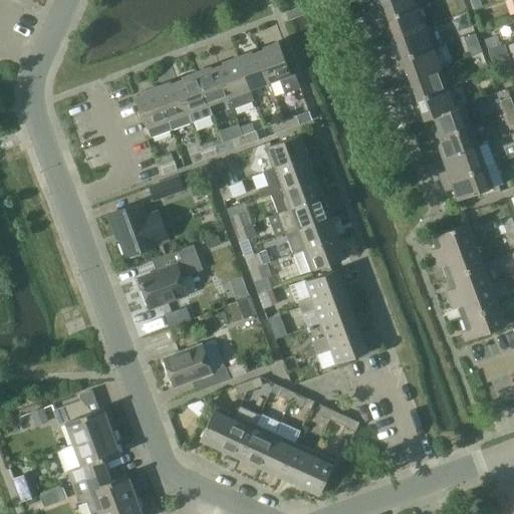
[(367,25),(421,6),(418,0),(377,0),(380,9),(364,15),(367,25)]
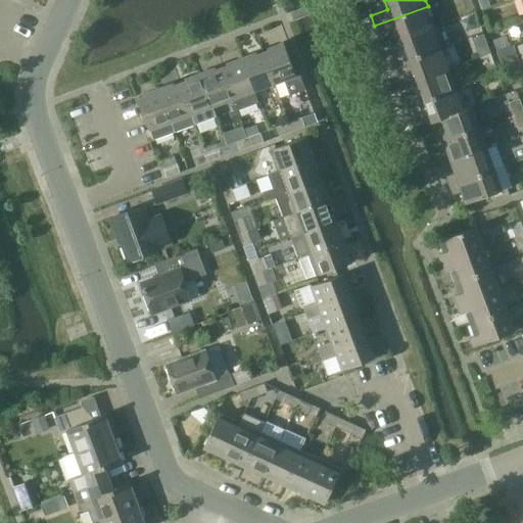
[(398,40),(435,27),(428,6),(374,26),(378,35),(394,29),(398,40)]
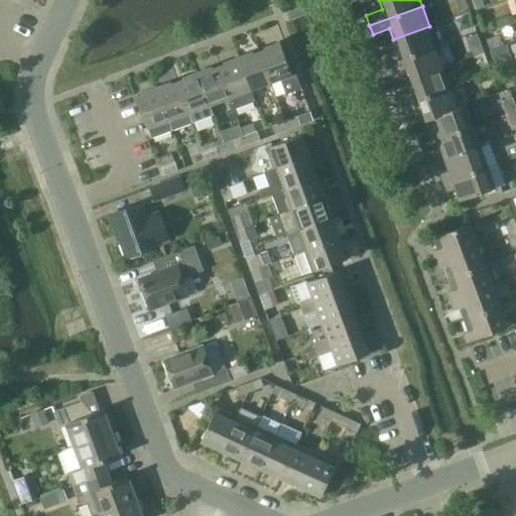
[(384,66),(437,46),(429,26),(393,39),(397,50),(381,56),(384,66)]
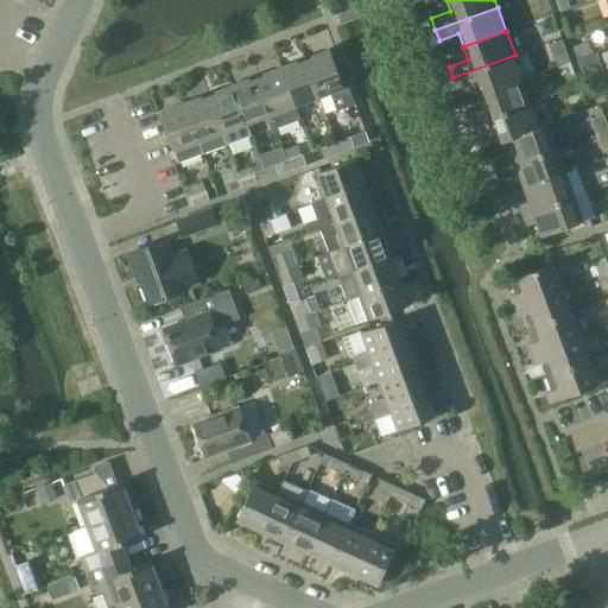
[(306,61),(320,96),(330,93),(337,111),(355,103),(348,86),(343,88),(329,49),(316,54),(314,57),(306,61)]
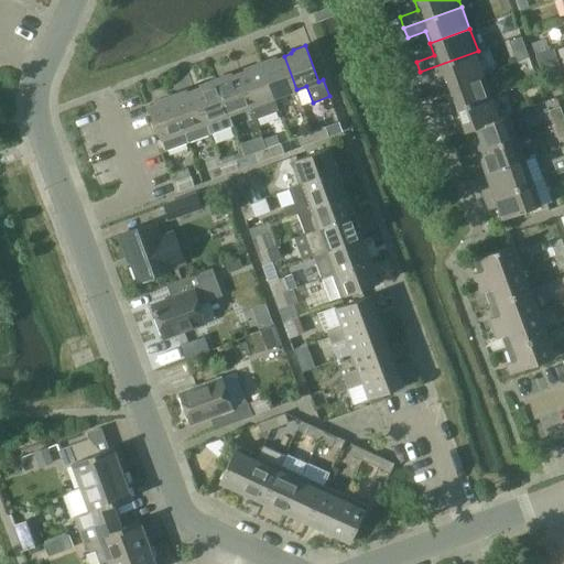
[(478,51),(420,72),(424,83),(442,76),(446,87),(486,73),(496,69),(488,47),(478,51)]
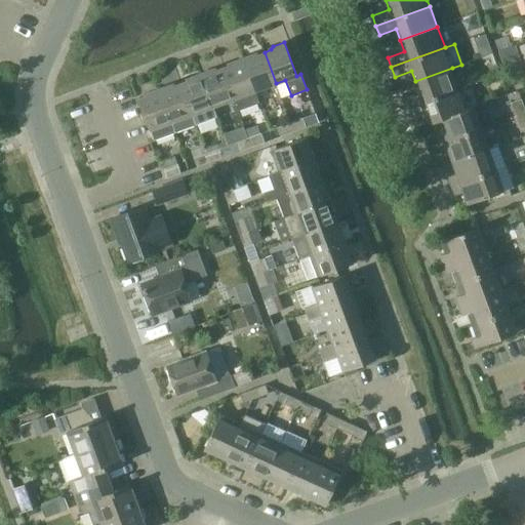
[(524,66),(516,45),(500,50),(508,72),(524,66)]
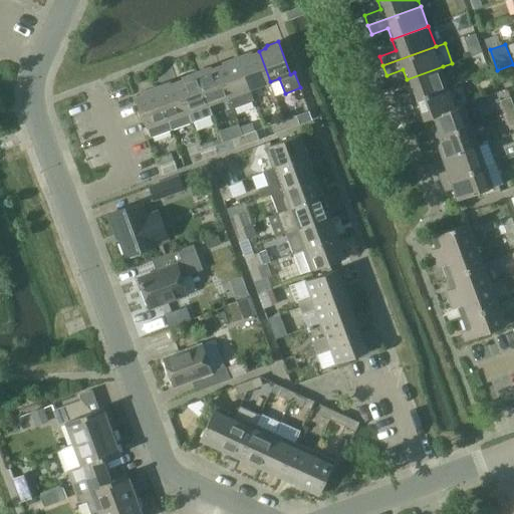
[(249,89),(250,89),(270,81),(259,51),(254,52),(250,51),(237,56),(249,89)]
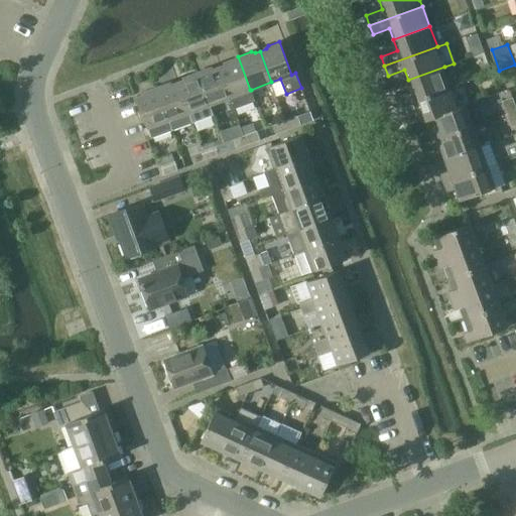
[(256,101),(251,90),(250,90),(238,56),(227,60),(226,63),(219,67),(230,97),(231,97),(235,108),(256,101)]
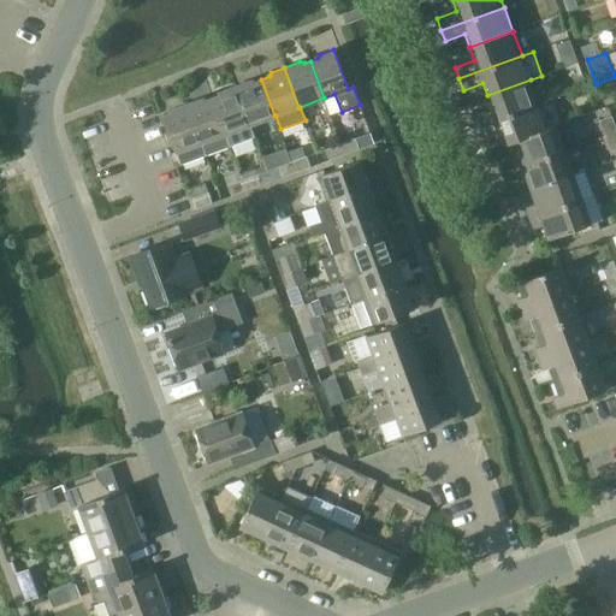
[(250,125),(252,125),(274,116),(261,80),(255,82),(249,81),(236,86),(250,125)]
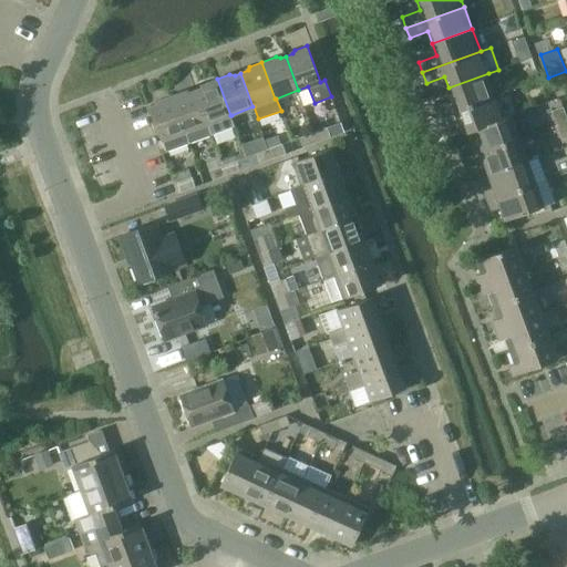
[(439,117),(496,96),(488,73),(449,88),(453,101),(434,106),(439,117)]
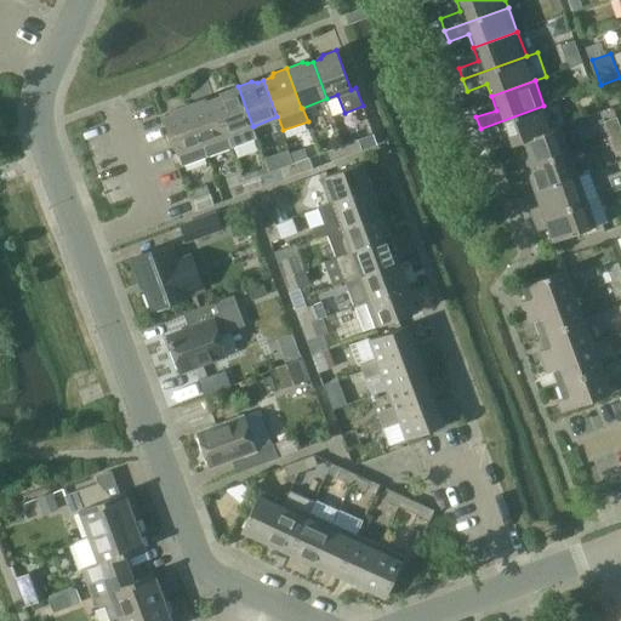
[(257,138),(254,126),(252,126),(238,86),(224,91),(220,96),(214,98),(232,147),(257,138)]
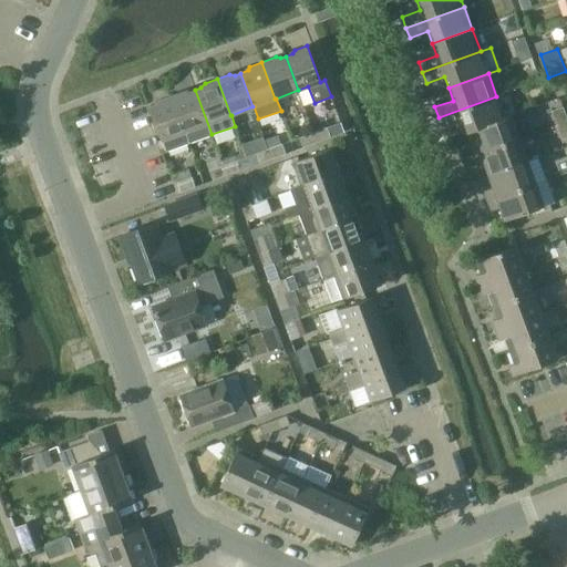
[(191,143),(212,134),(195,90),(191,92),(185,91),(173,95),(191,143)]
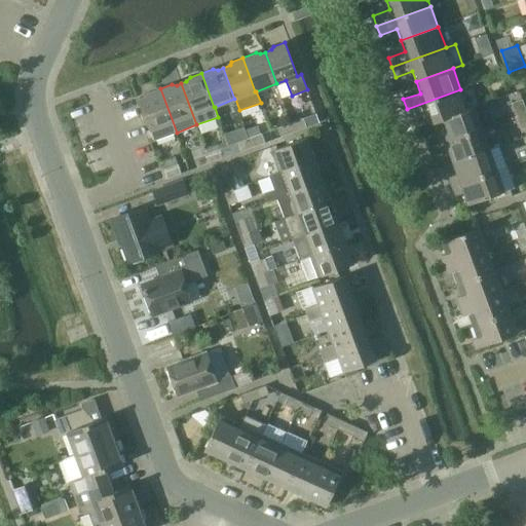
[(155,140),(177,133),(160,88),(149,92),(147,96),(140,99),(155,140)]
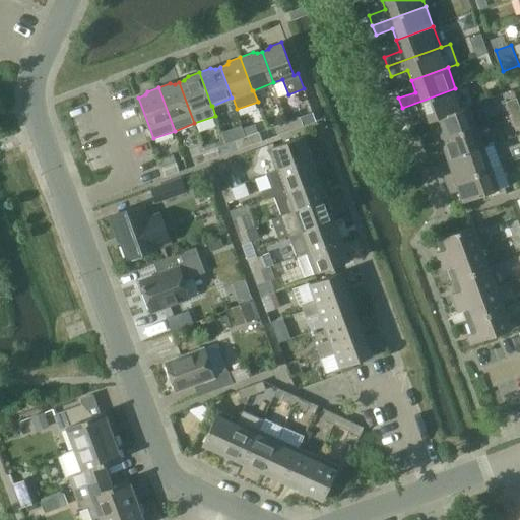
[(434,119),(463,109),(455,88),(402,108),(405,117),(421,112),(427,123),(435,120),(434,119)]
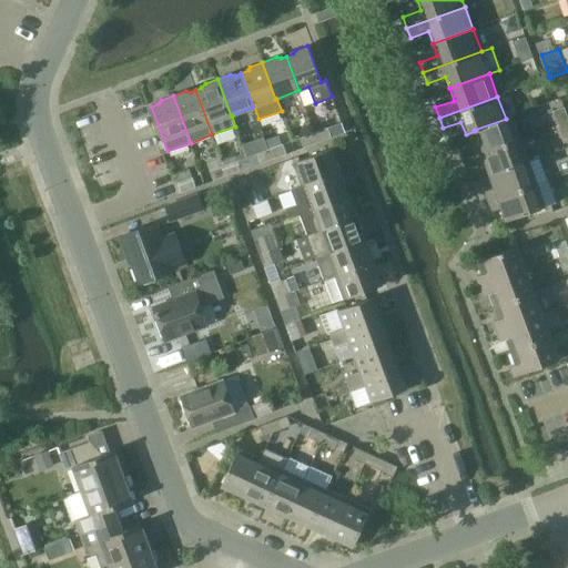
[(560,124),(567,121),(567,114),(566,108),(555,111),(560,124)]
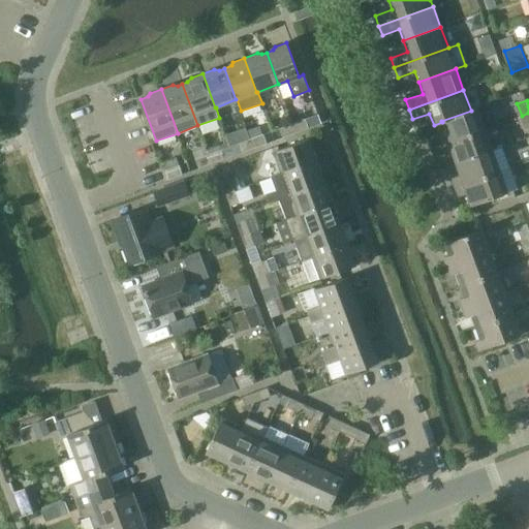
[(441,145),(487,128),(478,107),(471,111),(441,121),(442,122),(447,135),(438,138),(441,145)]
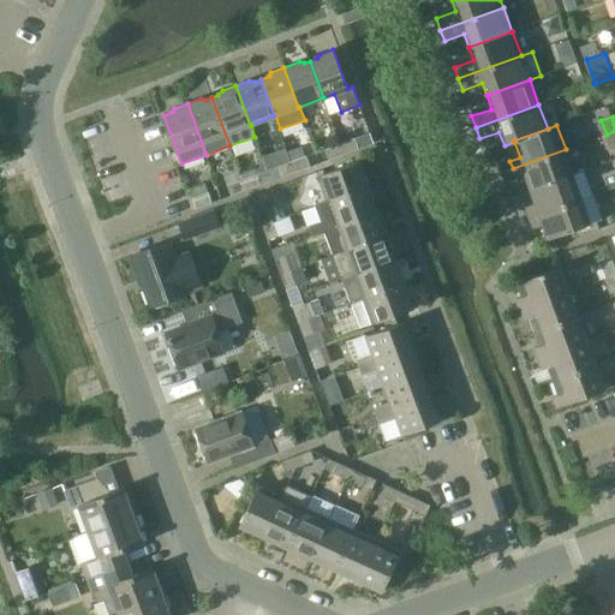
[(354,138),(340,143),(344,153),(358,148),(354,138)]
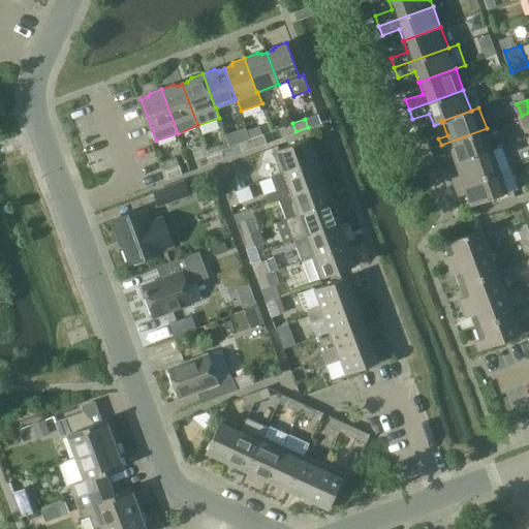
[(283,136),(296,131),(292,123),(280,128),(283,136)]
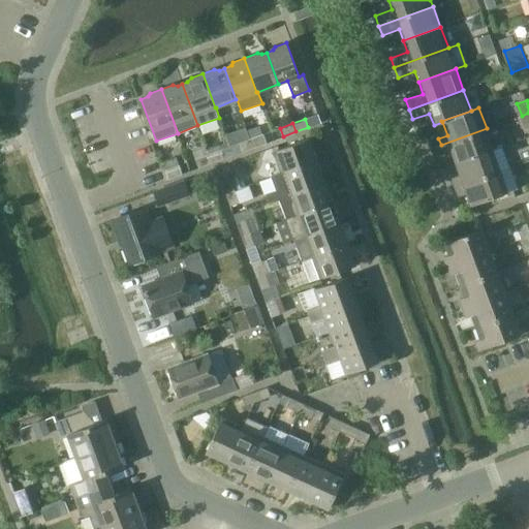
[(457,163),(494,150),(487,128),(441,145),(443,153),(453,150),(457,163)]
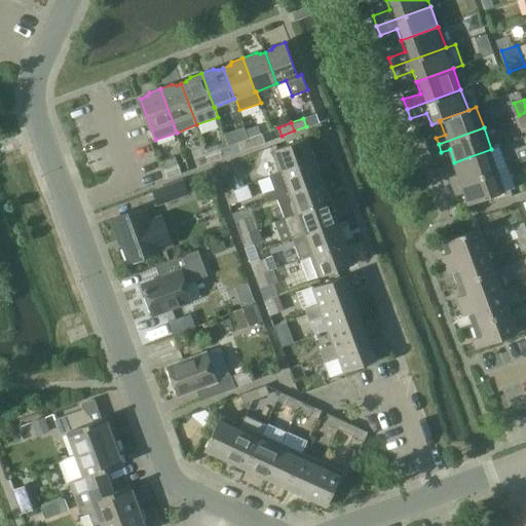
[(249,138),(252,146),(264,142),(261,134),(249,138)]
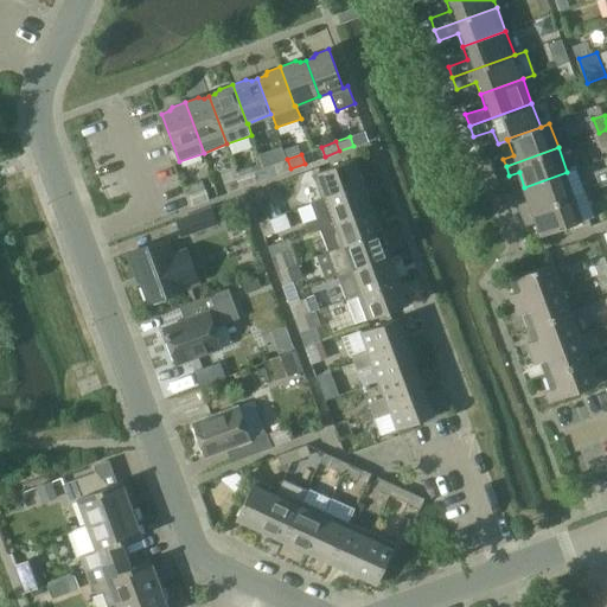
[(287,159),(274,165),(278,174),(291,168),(287,159)]
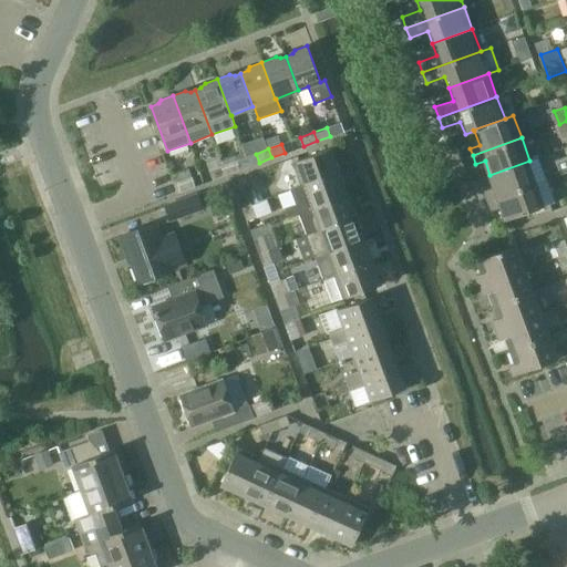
[(331,148),(292,163),(301,185),(340,172),(331,148)]
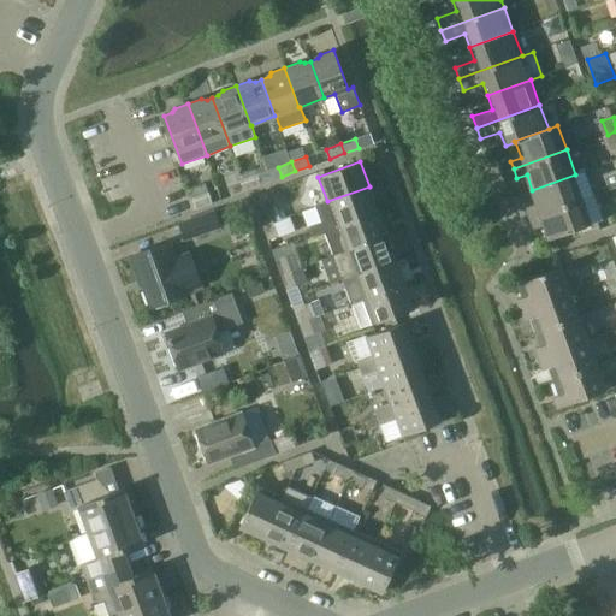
[(255,170),(241,175),(242,179),(246,190),(261,184),(258,175),(255,170)]
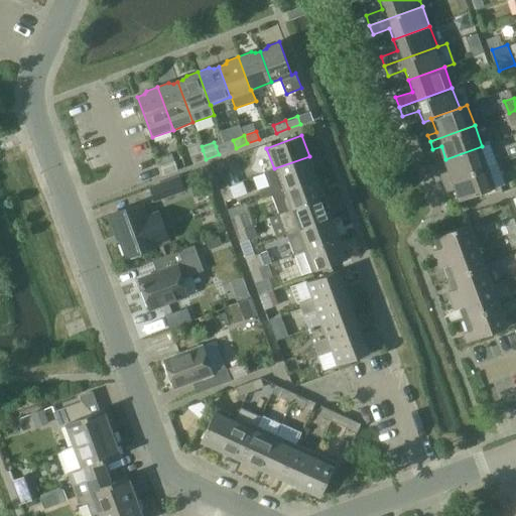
[(449,170),(441,173),(444,182),(490,166),(499,163),(491,143),(482,146),(445,159),(449,170)]
